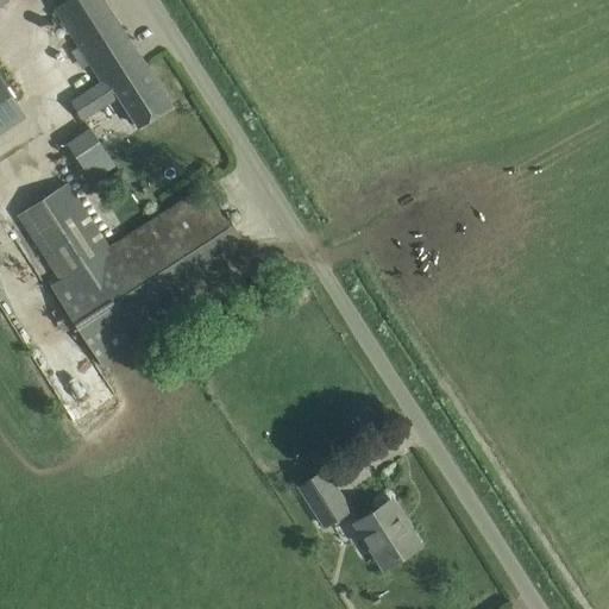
[(0,0),(0,13),(19,2),(17,0),(0,0)]
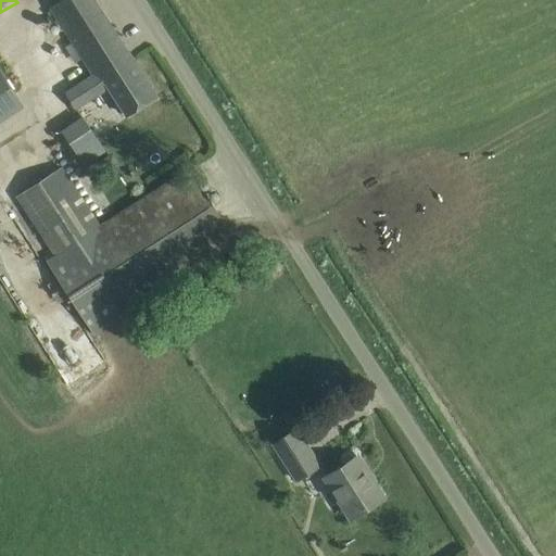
[(93,0),(60,0),(50,7),(93,75),(65,92),(75,108),(109,87),(127,115),(156,97),(93,0)]
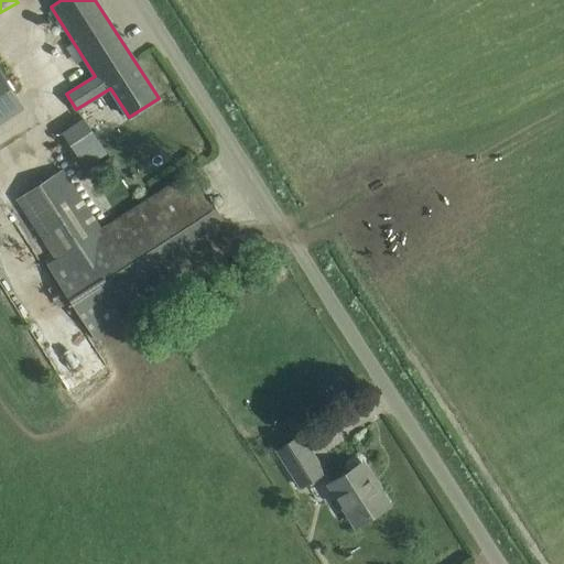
[(0,72),(0,122),(23,108),(0,72)]
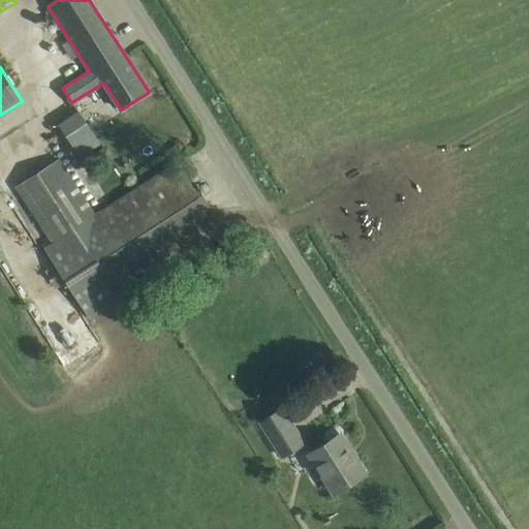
[(81,156),(99,143),(79,112),(59,125),(81,156)]
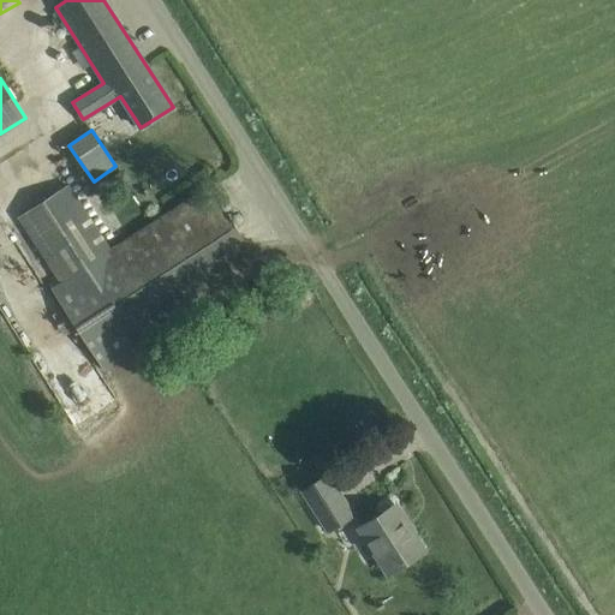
[(119,172),(111,178),(119,191),(132,181),(127,174),(124,169),(119,172)]
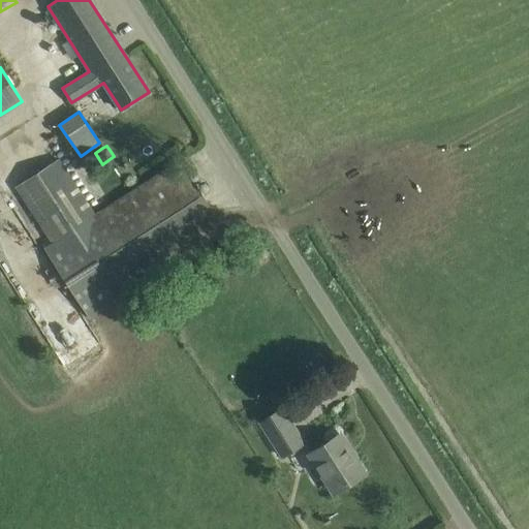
[(180,160),(162,172),(96,215),(59,159),(16,187),(53,242),(44,248),(89,317),(224,230),(180,160)]
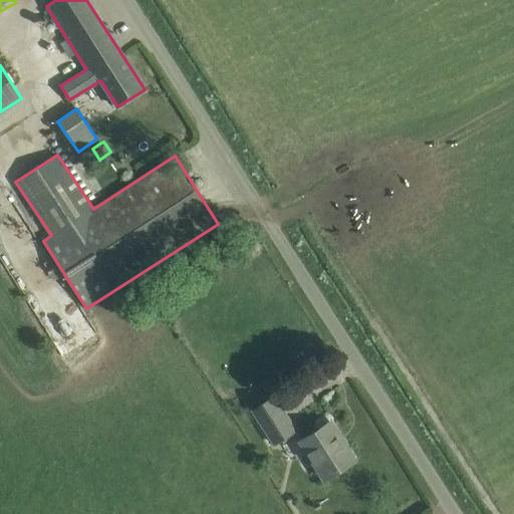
[(50,331),(76,367),(107,345),(81,309),(50,331)]
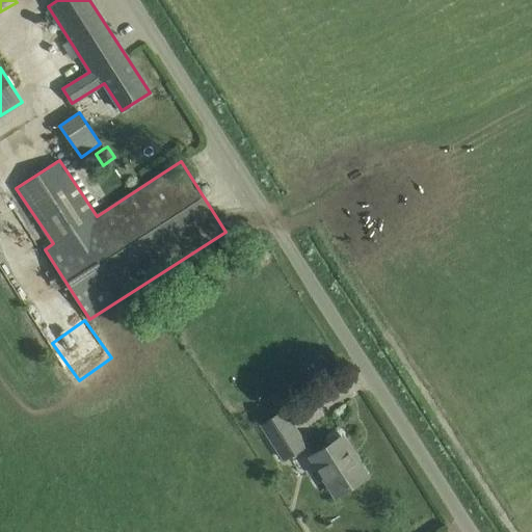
[(284,459),(304,446),(283,410),(262,424),(284,459)]
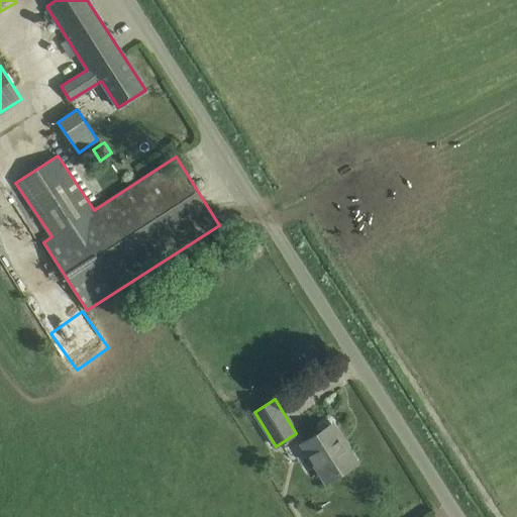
[(332,424),(315,435),(302,443),(326,482),(356,462),(355,461),(352,462),(339,442),(342,440),(332,424)]
